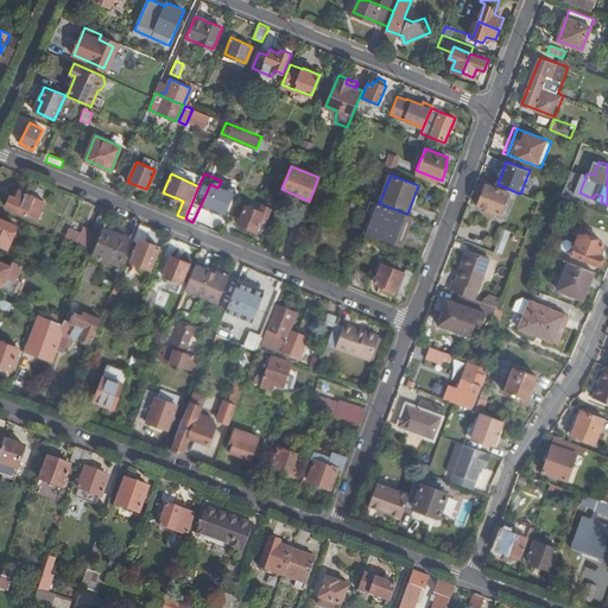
[(479,204),(495,211),(500,213),(508,192),(487,184),(479,204)]
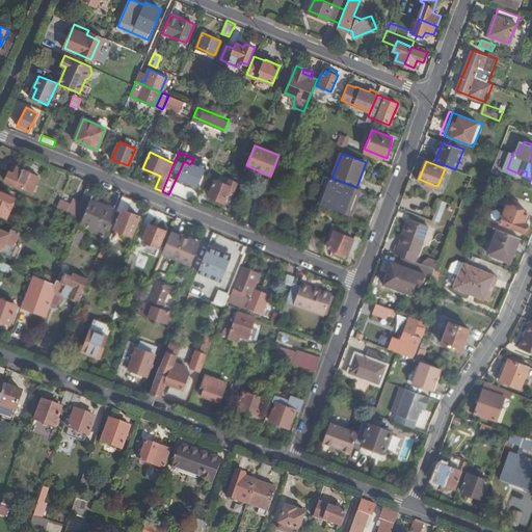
[(14,174),(18,166),(12,164),(8,171),(14,174)]
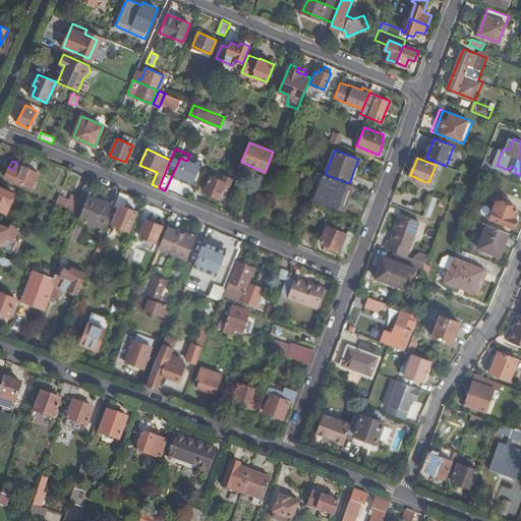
[(33,170),(17,163),(13,170),(8,168),(4,177),(30,189),(37,175),(31,173),(33,170)]
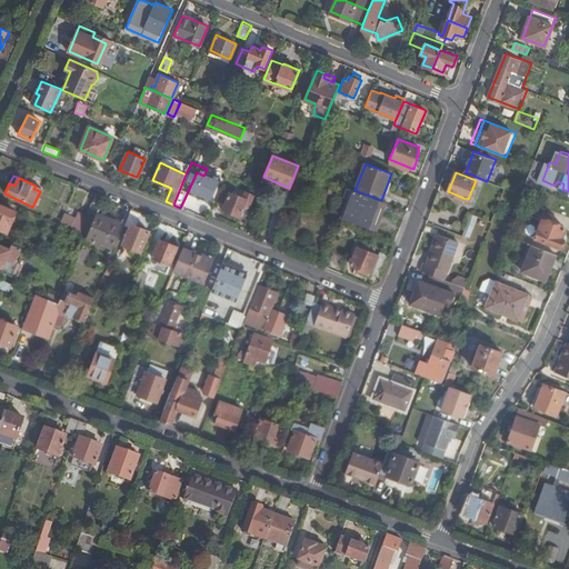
[(379,212),(383,201),(381,200),(355,190),(343,187),(340,197),(349,201),(342,219),(370,228),(377,211),(379,212)]
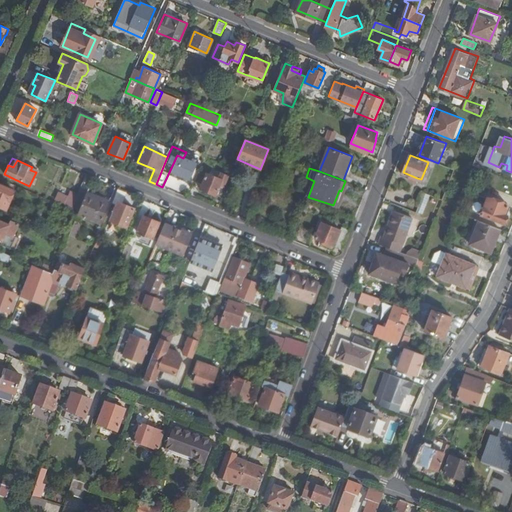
[(224,186),(226,180),(206,172),(199,188),(215,194),(219,185),(224,186)]
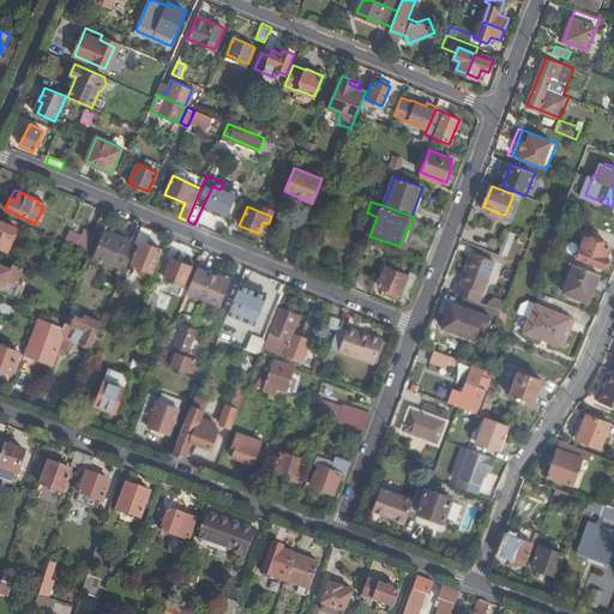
[(112,212),(104,209),(90,242),(98,246),(104,233),(106,228),(112,212)]
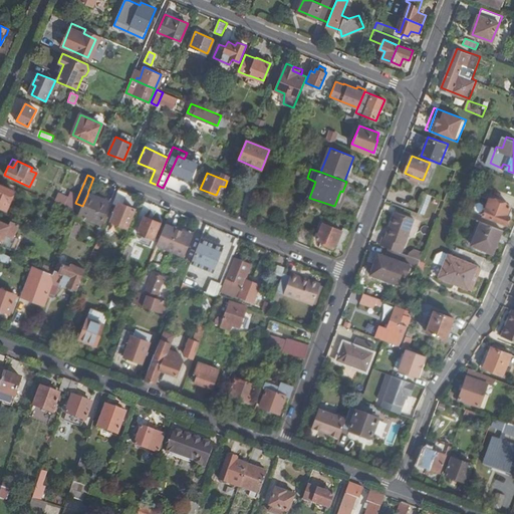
[(423,180),(419,179),(415,185),(425,189),(428,182),(423,180)]
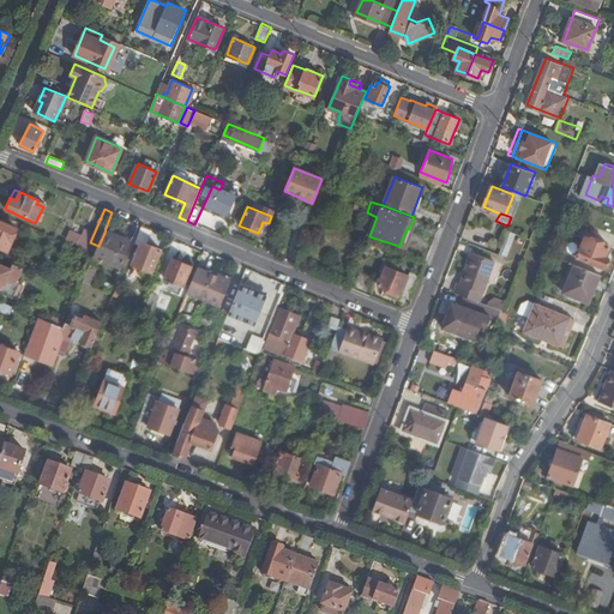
[(0,250),(6,253),(17,229),(0,221),(0,250)]
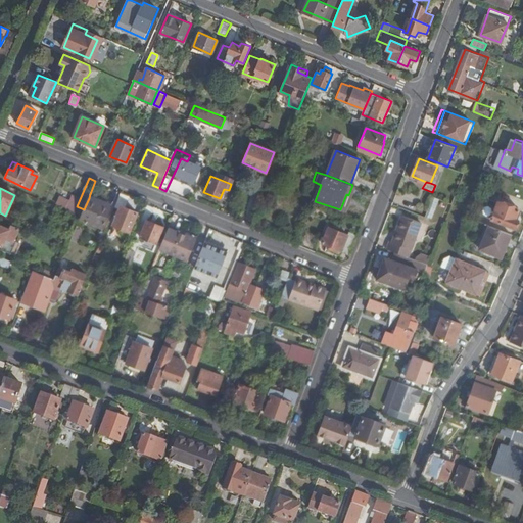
[(130,195),(122,191),(114,207),(120,209),(113,225),(129,232),(138,212),(126,207),(130,195)]
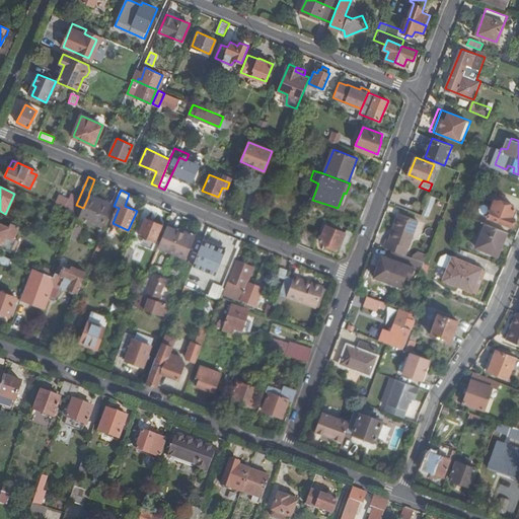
[(54,204),(72,210),(76,198),(59,192),(54,204)]
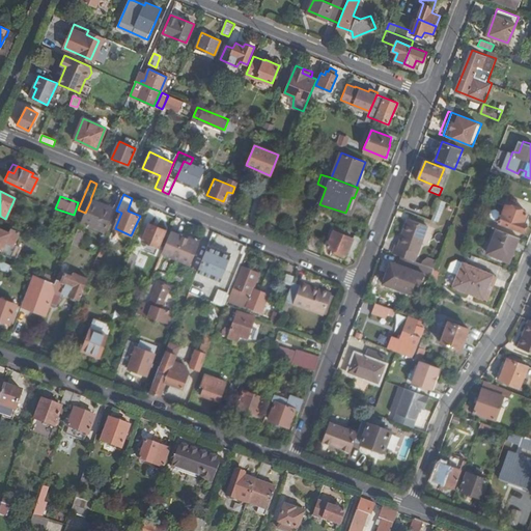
[(114,206),(91,197),(90,201),(113,210),(114,206)]
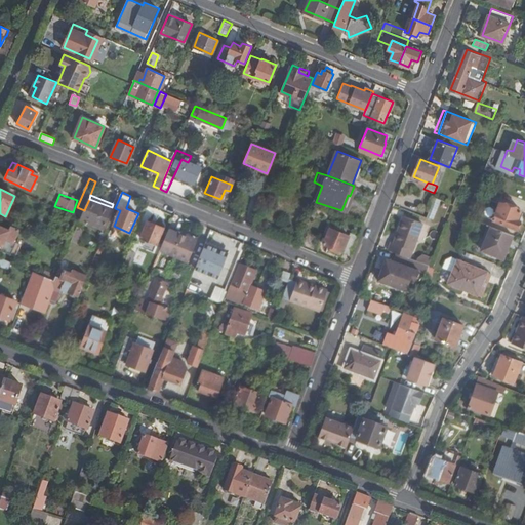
[(433,220),(441,200),(433,197),(426,217),(433,220)]
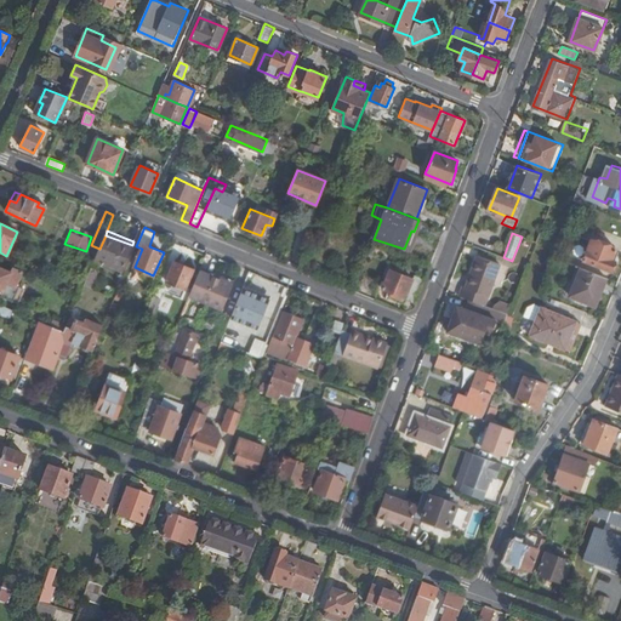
[(100,249),(95,260),(121,271),(132,245),(106,235),(100,249)]
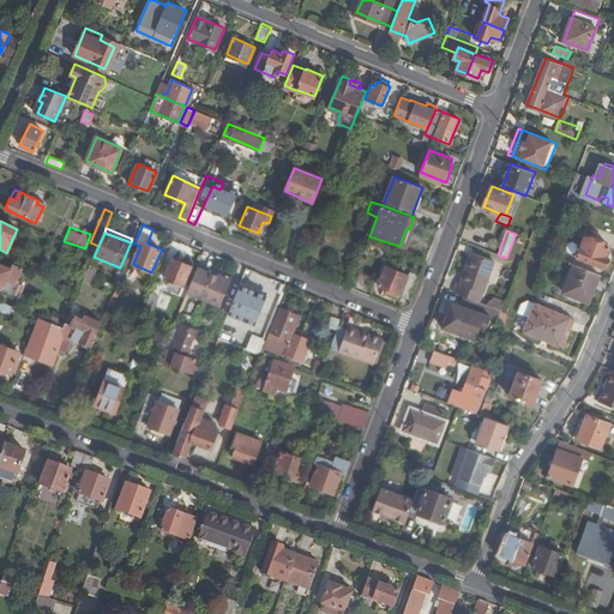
[(607,256),(611,246),(585,235),(585,236),(575,233),(569,250),(578,254),(577,257),(606,269),(609,257),(607,256)]
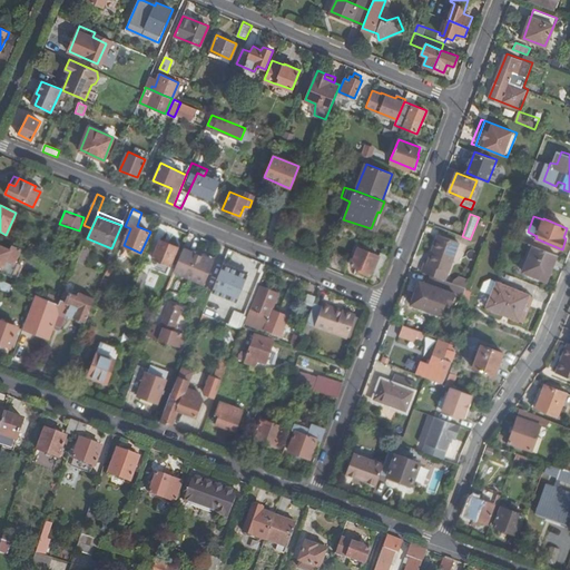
[(426,262),(423,271),(432,274),(444,278),(448,269),(449,269),(460,242),(439,234),(429,262),(426,262)]
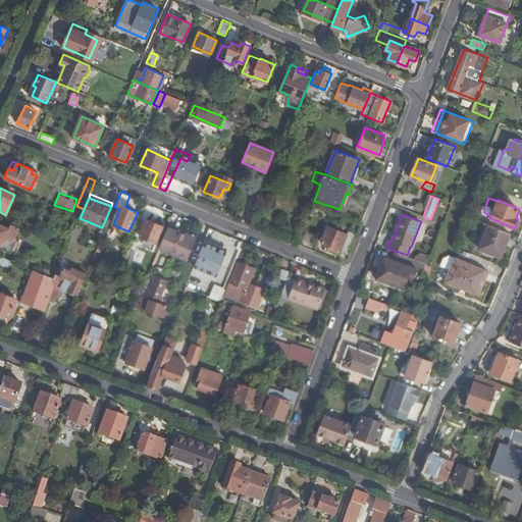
[(156,244),(163,226),(148,219),(141,237),(156,244)]
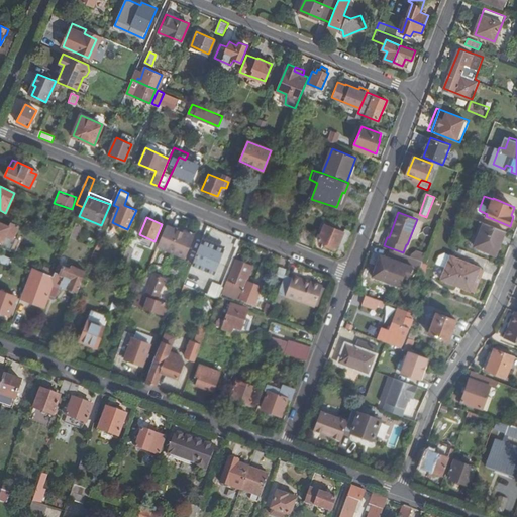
[(18,225),(10,222),(8,226),(0,222),(0,242),(2,243),(6,235),(13,238),(18,225)]
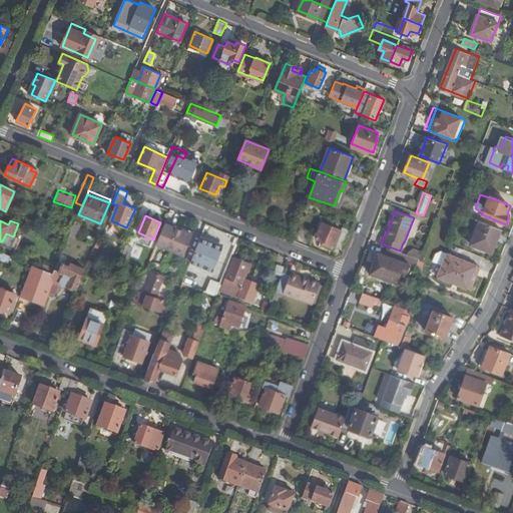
[(492,252),(501,228),(480,220),(470,243),(492,252)]
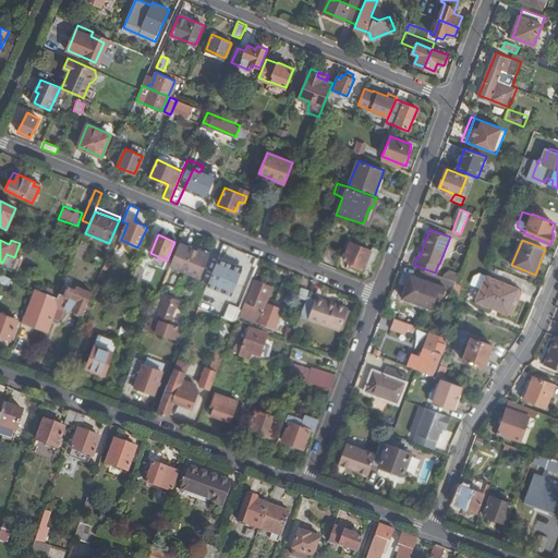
[(87,244),(82,242),(75,255),(83,258),(87,244)]
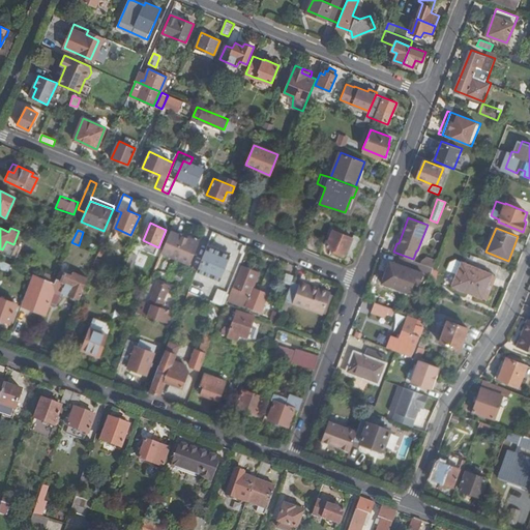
[(355,258),(362,239),(352,235),(352,237),(333,230),(326,247),(355,258)]
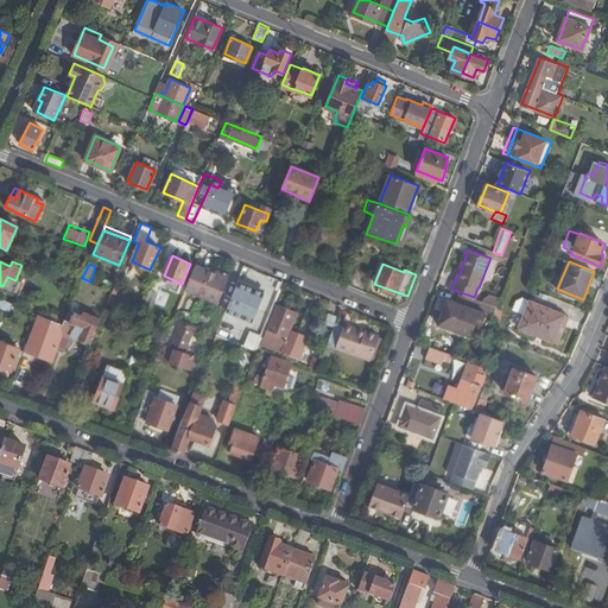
[(196,265),(184,292),(216,305),(228,279),(196,265)]
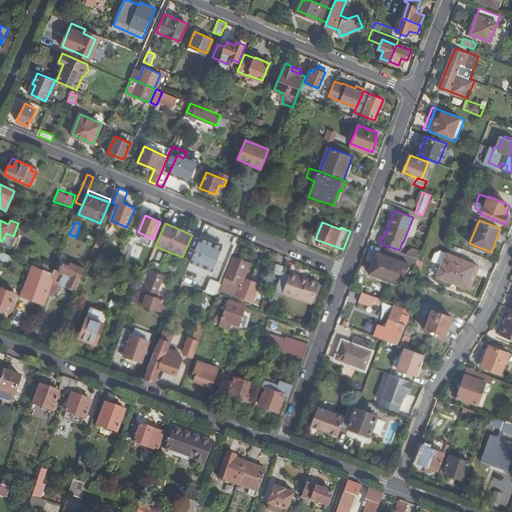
[(194,252),(191,260),(209,267),(213,259),(205,256),(211,243),(209,242),(212,236),(205,233),(202,239),(201,238),(198,242),(201,243),(197,252),(194,252)]
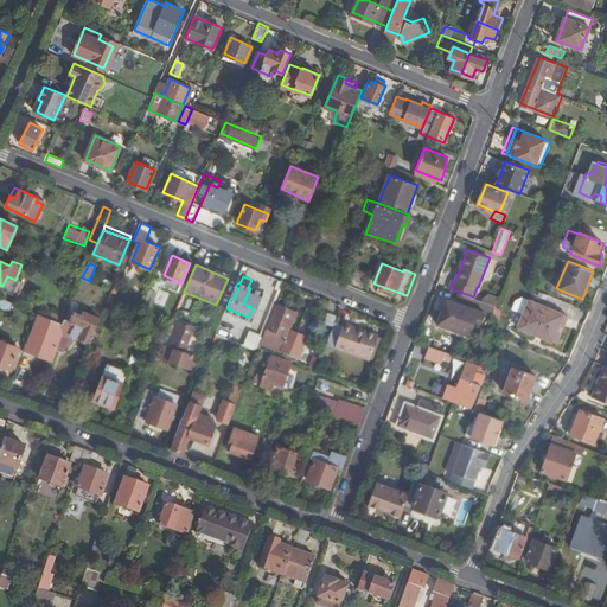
[(485,314),(492,315),(497,306),(473,296),(460,292),(457,301),(447,298),(438,323),(475,338),(485,314)]
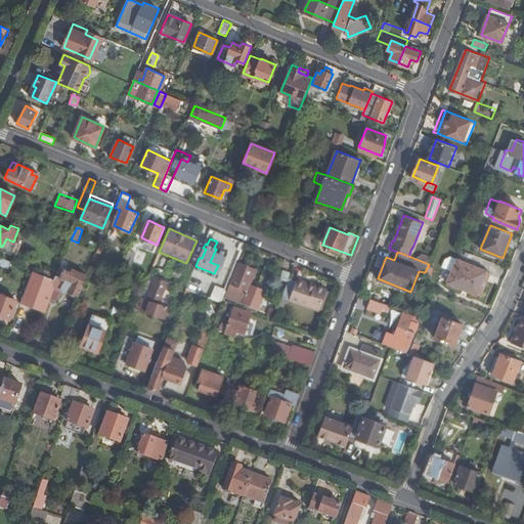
[(53,280),(80,291),(87,275),(73,269),(72,273),(67,271),(73,256),(64,253),(53,280)]
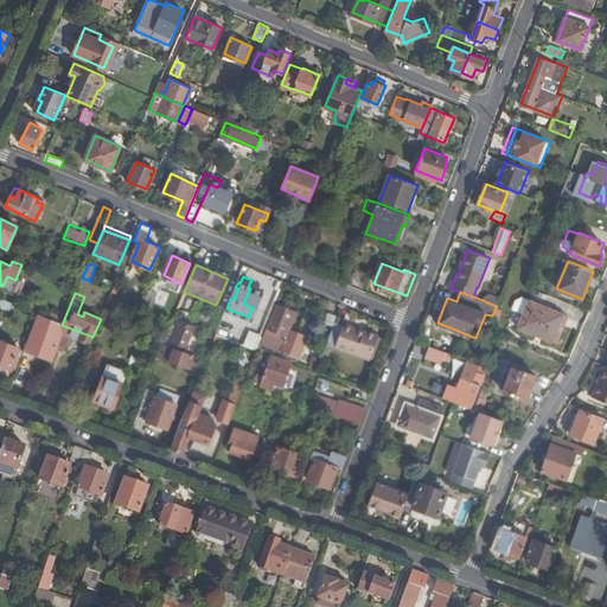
[(147,295),(140,310),(147,313),(155,298),(147,295)]
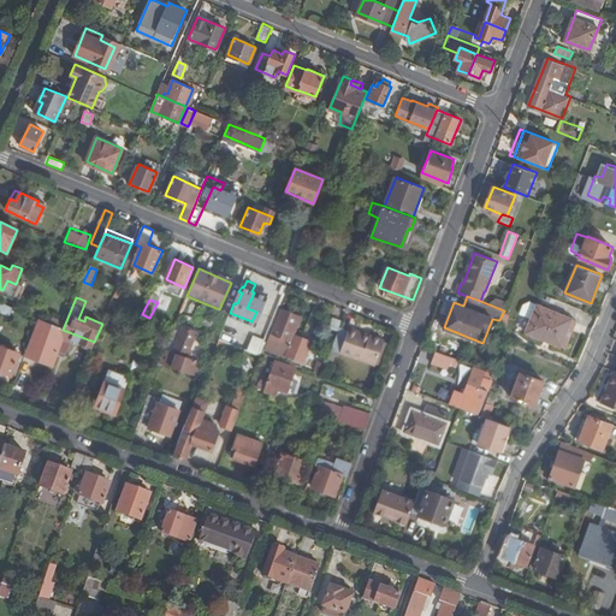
[(0,311),(10,315),(12,308),(0,302),(0,311)]
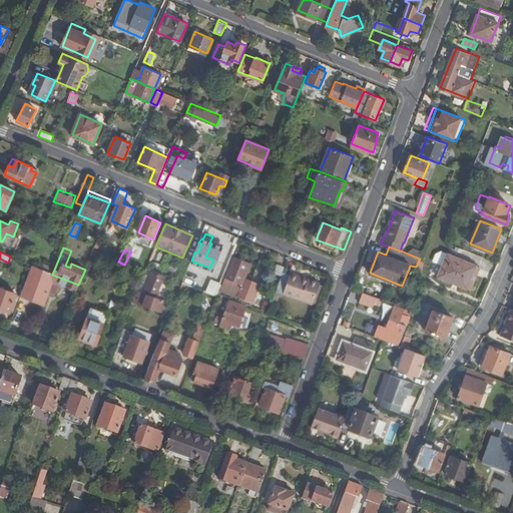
[(467,287),(476,265),(447,253),(438,276),(467,287)]
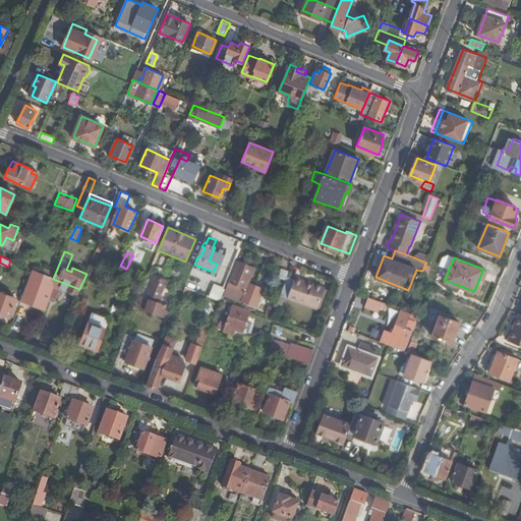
[(225,296),(232,299),(234,293),(243,296),(241,302),(256,308),(259,301),(261,296),(264,289),(249,284),(256,268),(238,262),(225,296)]
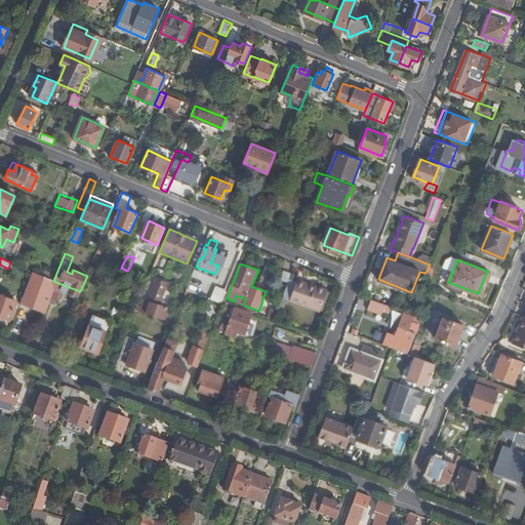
[(289,281),(291,273),(284,271),(281,280),(288,282),(289,281)]
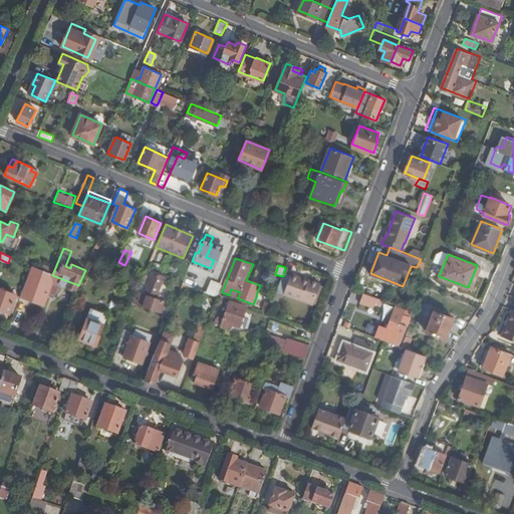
[(31,267),(21,296),(43,305),(47,293),(54,296),(60,284),(77,290),(78,285),(52,275),(31,267)]
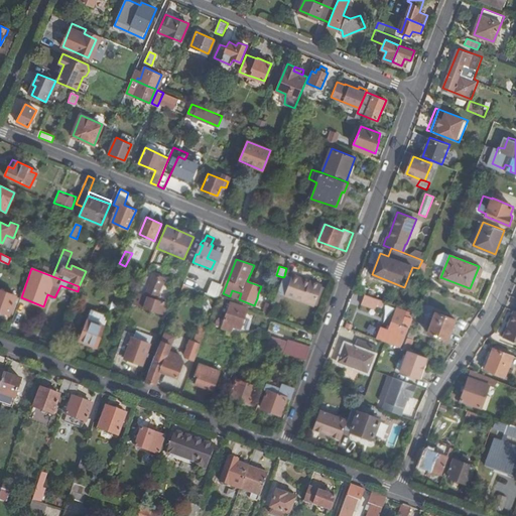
[(292,275),(291,278),(308,284),(309,282),(292,275)]
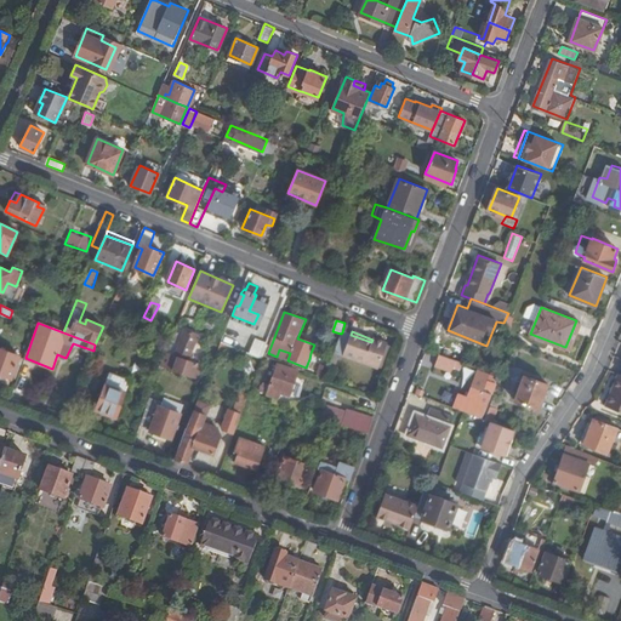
[(349,336),(342,332),(341,334),(334,354),(337,357),(377,371),(387,346),(372,340),(371,342),(351,335),(349,336)]
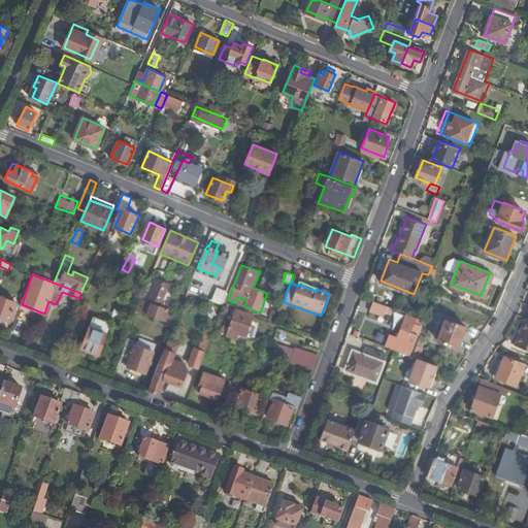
[(151,299),(161,303),(167,289),(157,285),(151,299)]
